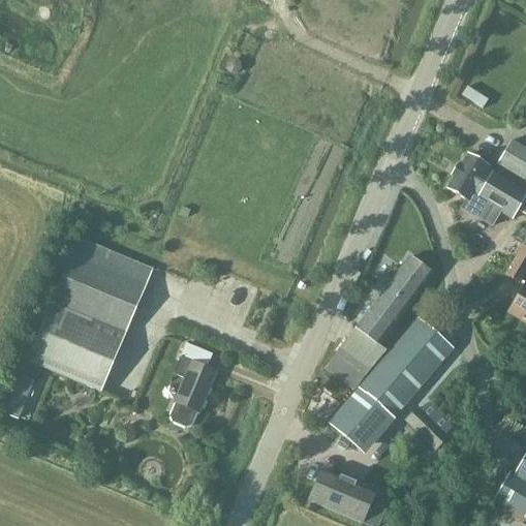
[(525,145),(513,137),(505,150),(498,162),(525,178),(525,145)]
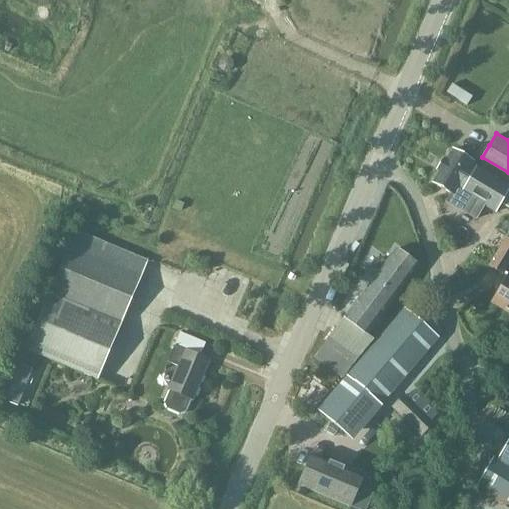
[(475,160),(454,148),(447,159),(445,157),(438,169),(441,170),(434,181),(453,192),(448,200),(463,209),(473,193),(499,208),(502,203),(508,206),(508,183),(478,165),(477,166),(472,163),(475,160)]
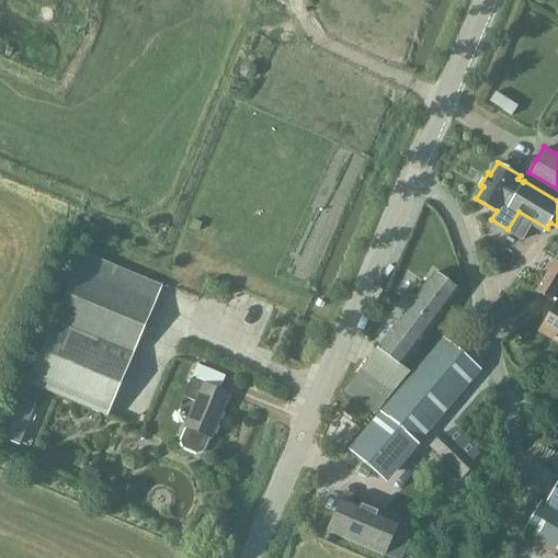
[(107,414),(163,284),(84,251),(29,382),(107,414)]
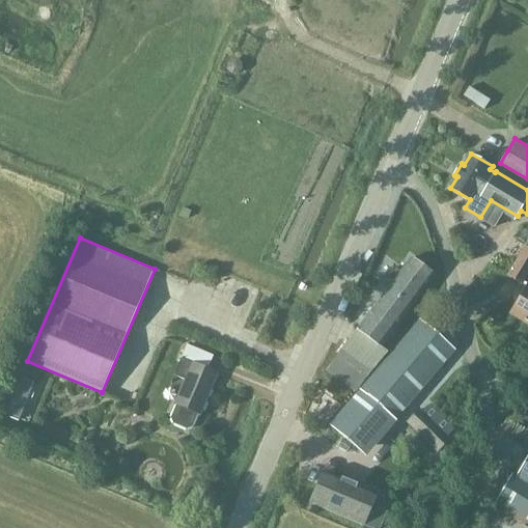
[(508,274),(523,282),(527,274),(527,247),(526,246),(508,274)]
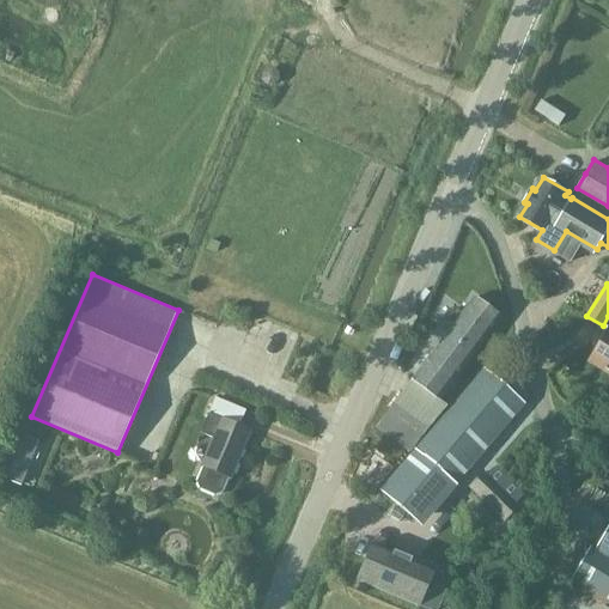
[(463,311),(457,306),(450,317),(456,322),(378,425),(412,449),(430,426),(449,405),(440,399),(503,316),(475,296),(463,311)]
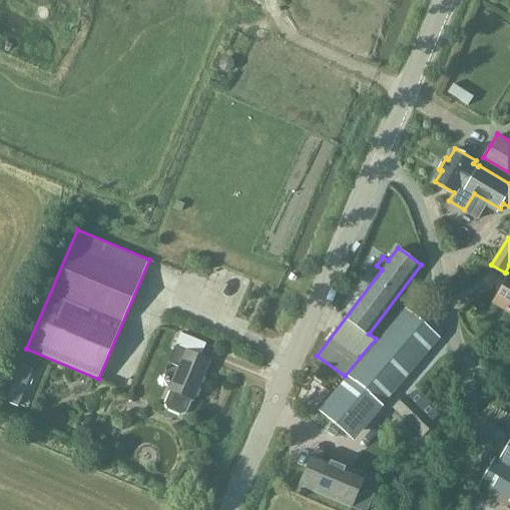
[(509,277),(495,302),(509,310),(509,277)]
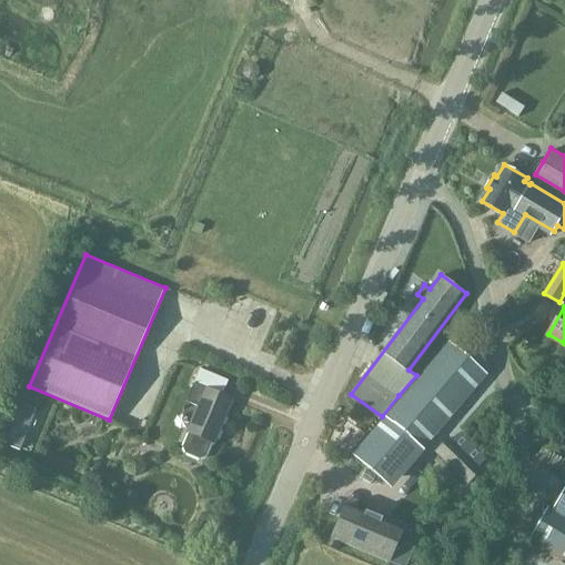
[(355,453),(392,485),(488,372),(451,341),(355,453)]
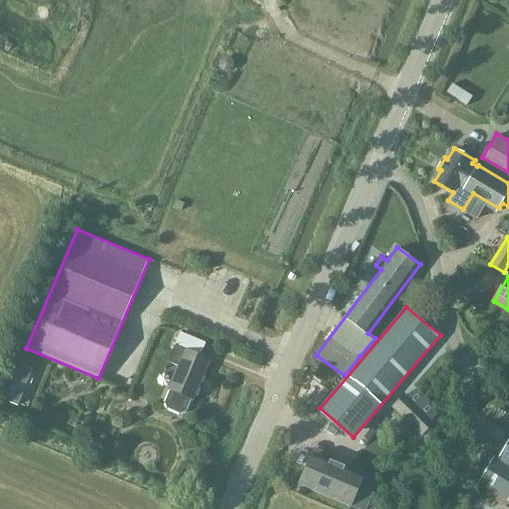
[(210,359),(201,355),(207,342),(181,331),(168,360),(178,364),(169,387),(171,388),(165,402),(168,408),(181,413),(188,410),(193,397),(194,398),(210,359)]
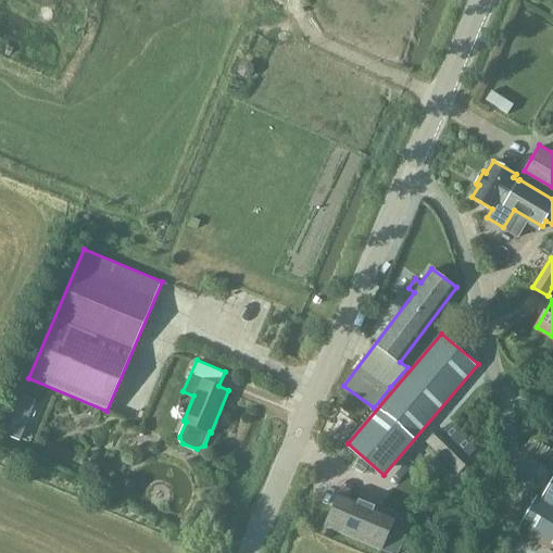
[(156,379),(165,384),(174,365),(164,361),(156,379)]
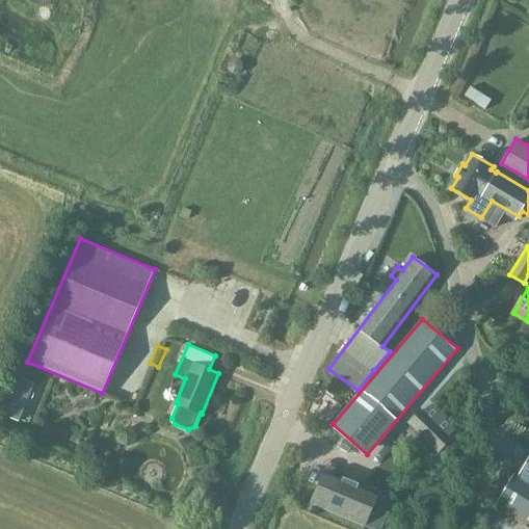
[(423,408),(416,415),(410,422),(440,451),(452,438),(423,408)]
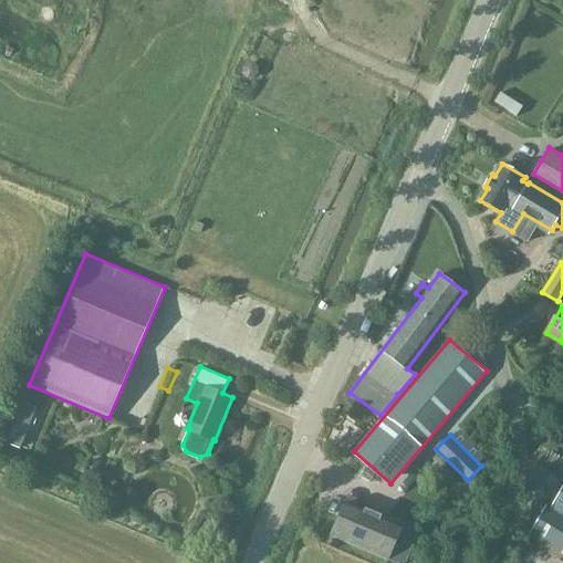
[(562,487),(553,504),(549,502),(532,531),(562,549),(562,487)]
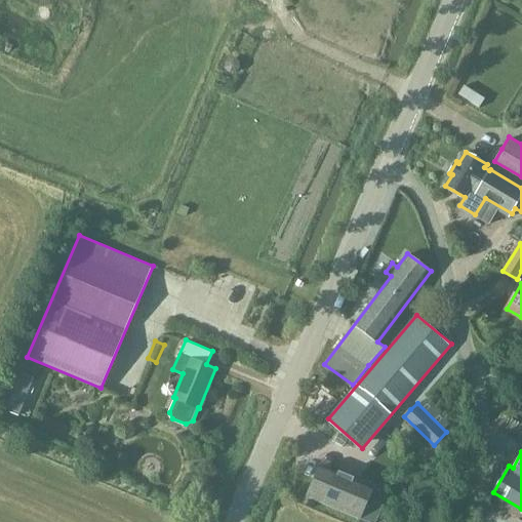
[(308,495),(361,518),(373,487),(320,465),(308,495)]
